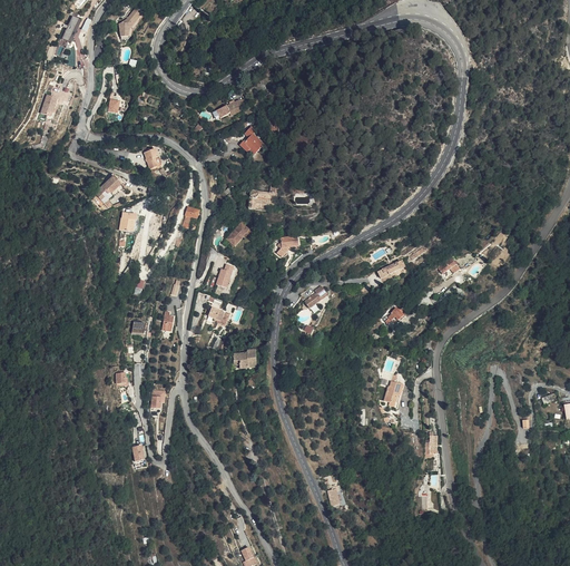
[(139,10),(131,6),(124,17),(118,21),(119,25),(117,26),(118,36),(126,35),(127,25),(128,26),(139,10)]
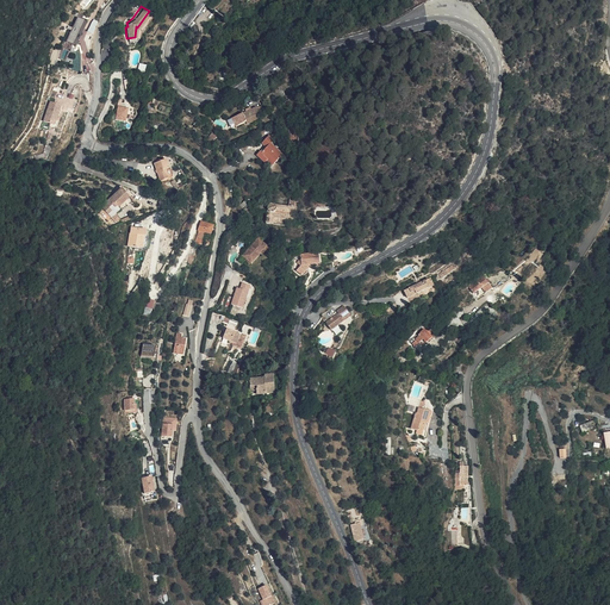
[(94,29),(99,16),(78,8),(68,37),(74,39),(78,32),(85,35),(88,26),(94,29)]
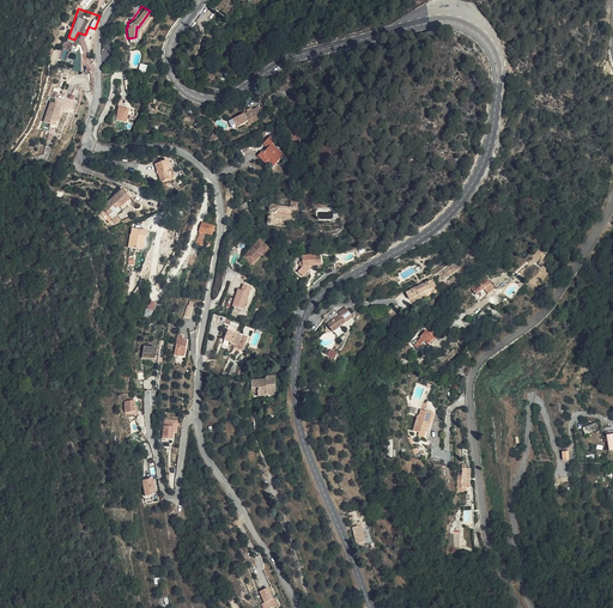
[(138,28),(140,30),(152,12),(150,11),(138,28)]
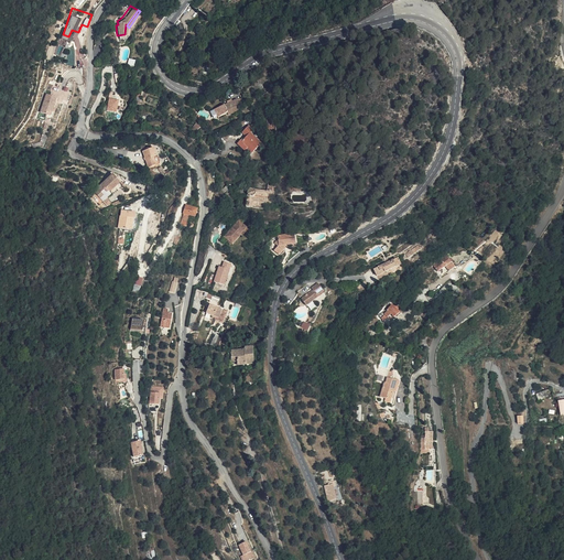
[(52,96),(42,93),(36,111),(40,112),(45,115),(46,115),(51,101),(52,96)]
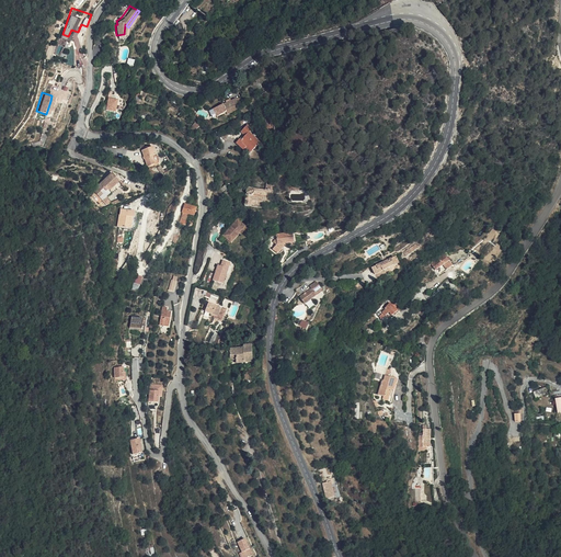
[(117,97),(109,95),(106,106),(115,109),(117,97)]
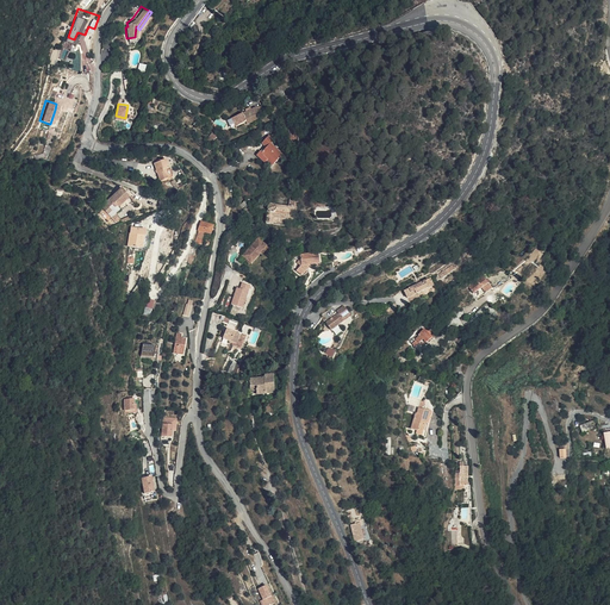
[(261,112),(259,105),(253,108),(244,112),(234,118),(237,125),(248,120),(249,123),(260,118),(257,114),(261,112)]
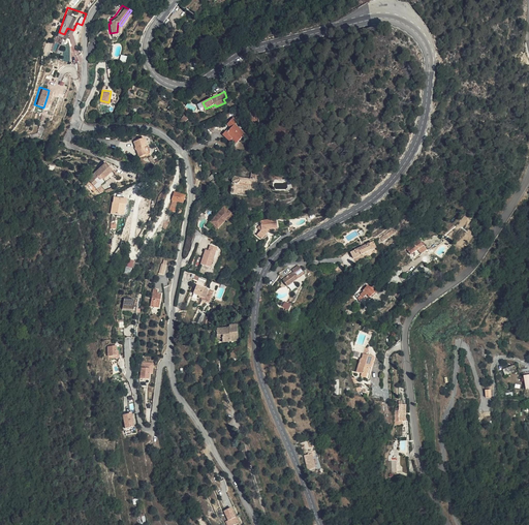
[(188,118),(184,115),(180,120),(184,123),(188,118)]
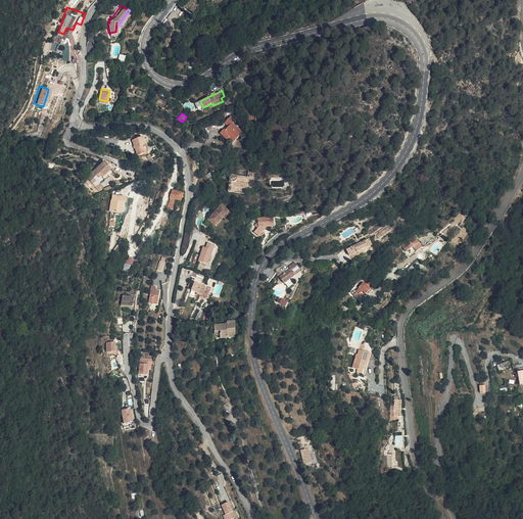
[(234,120),(230,116),(224,123),(228,127),(224,131),(230,137),(229,139),(233,143),(242,133),(231,123),(234,120)]
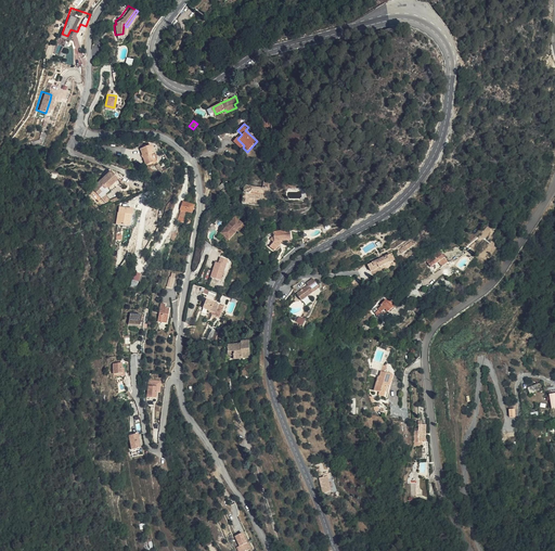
[(42,133),(38,132),(37,138),(38,138),(37,141),(30,143),(30,146),(39,143),(42,133)]
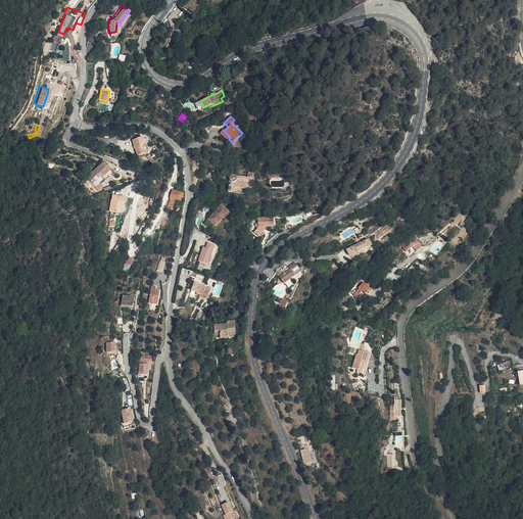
[(224,131),(223,130),(220,133),(228,140),(229,139),(230,137),(224,131)]
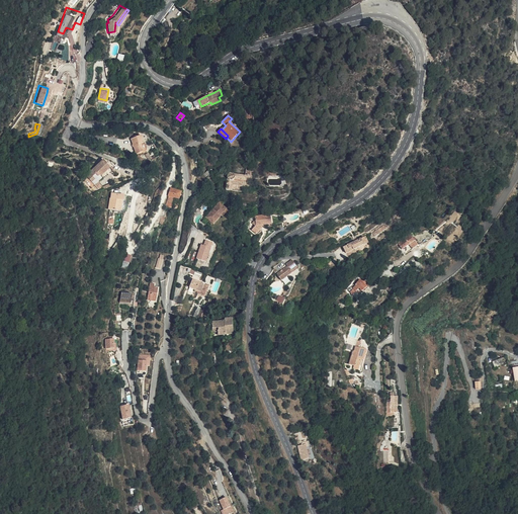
[(142,143),(138,135),(127,139),(134,154),(141,150),(139,145),(142,143)]
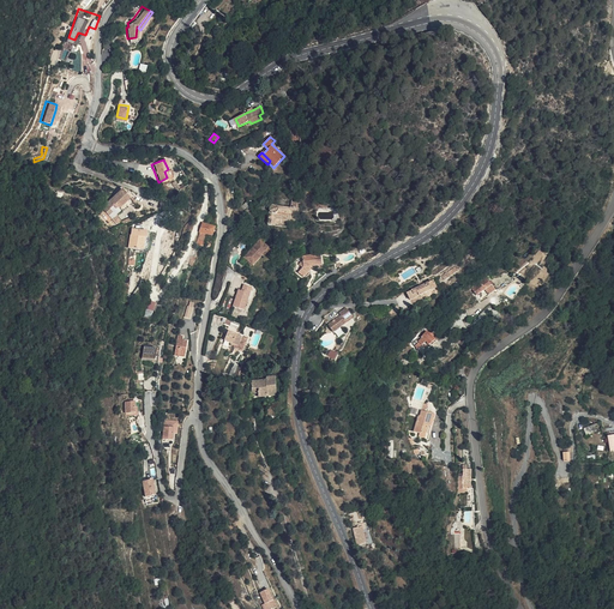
[(131,194),(125,187),(104,204),(114,217),(124,209),(120,204),(131,194)]
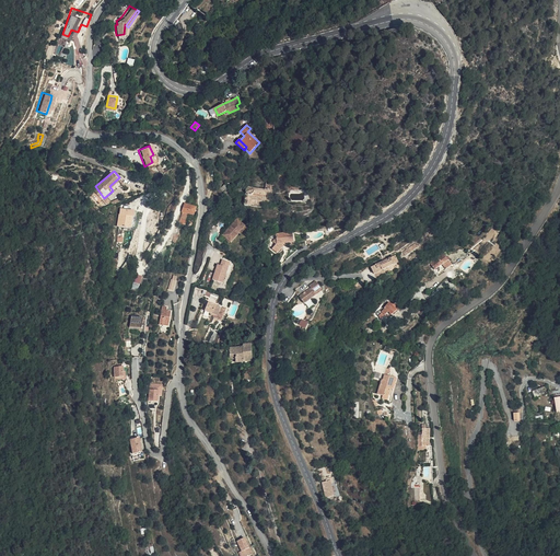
[(123,182),(119,177),(109,186),(113,190),(123,182)]
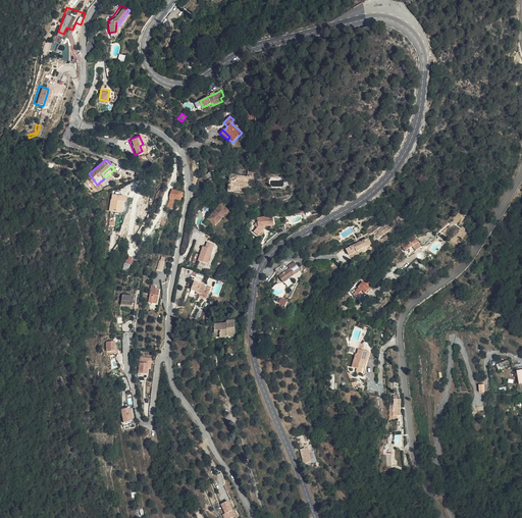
[(231,172),(230,172),(229,172),(228,173),(228,174),(228,176),(228,177),(227,190),(247,192),(248,187),(246,187),(247,176),(238,174),(236,174),(233,173),(231,172)]
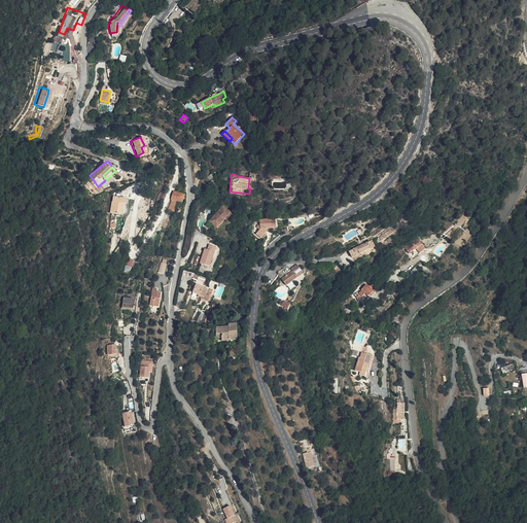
[(183,196),(173,194),(171,201),(182,203),(183,196)]
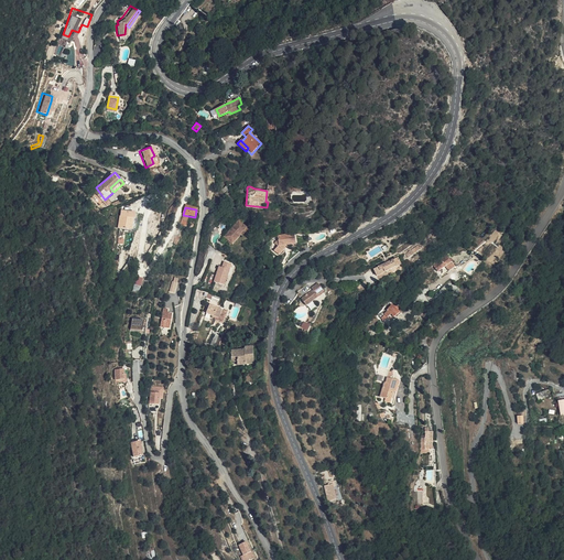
[(137,213),(122,211),(119,227),(131,229),(133,218),(136,219),(137,213)]
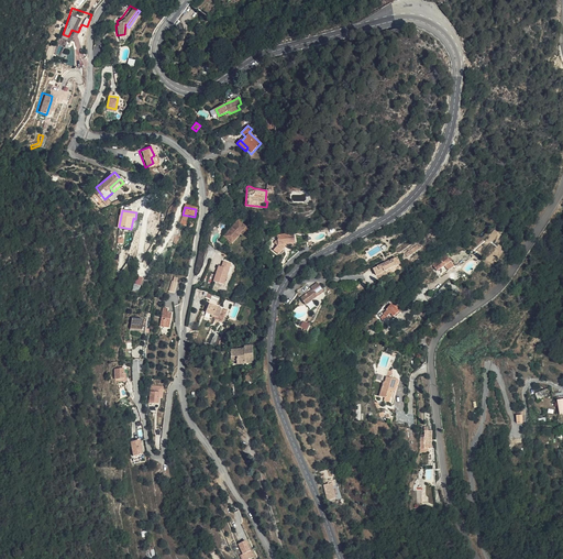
[(233,243),(247,228),(240,220),(224,237),(233,243)]
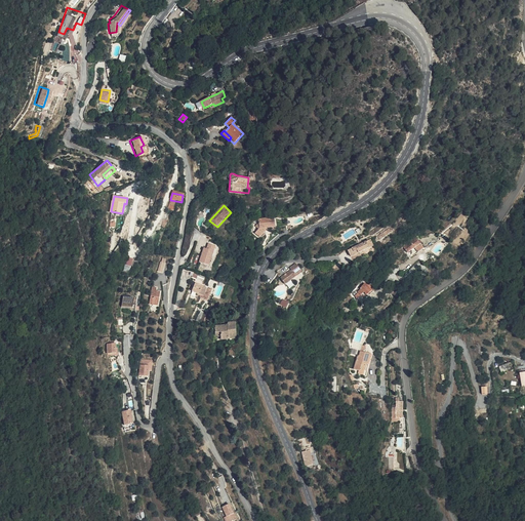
[(265,217),(261,217),(261,219),(257,223),(259,226),(255,230),(259,236),(268,230),(267,227),(277,228),(278,219),(269,218),(265,217)]
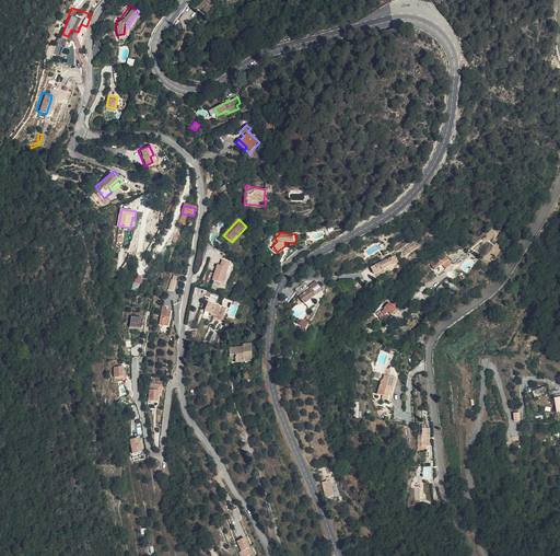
[(447,263),(440,253),(427,263),(434,273),(442,267),(447,263)]
